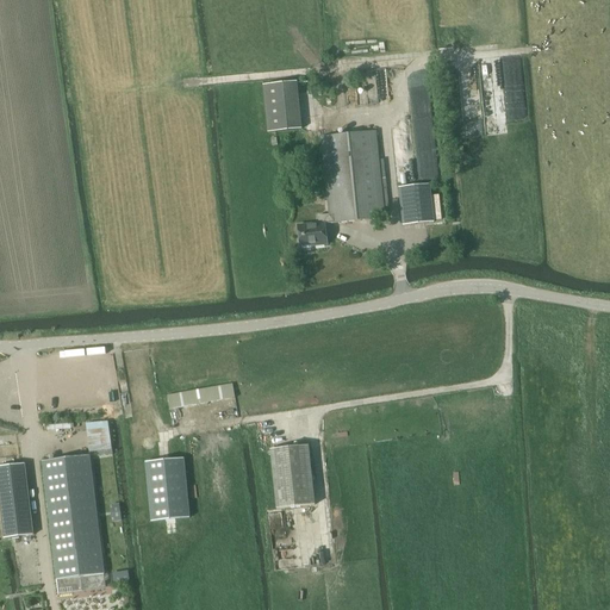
[(262,86),(267,134),(300,131),(296,82),(262,86)]
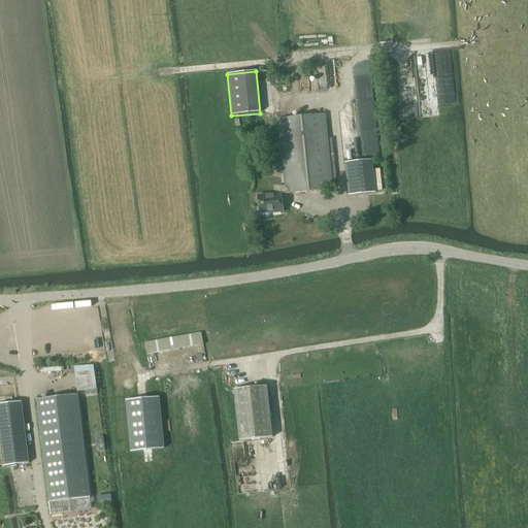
[(325,113),(291,118),(298,193),(333,189),(332,183),(336,183),(333,155),(329,155),(325,113)]
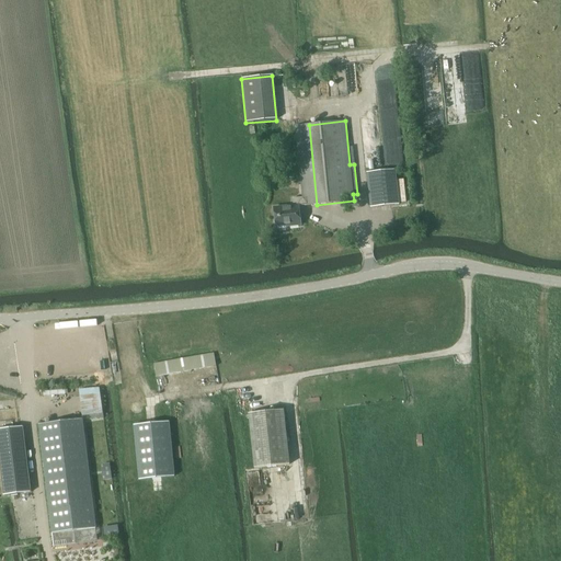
[(317,205),(309,125),(294,127),(302,197),(292,198),(293,205),(272,207),(274,228),(286,226),(286,228),(300,226),(298,206),(302,205),(302,207),(317,205)]
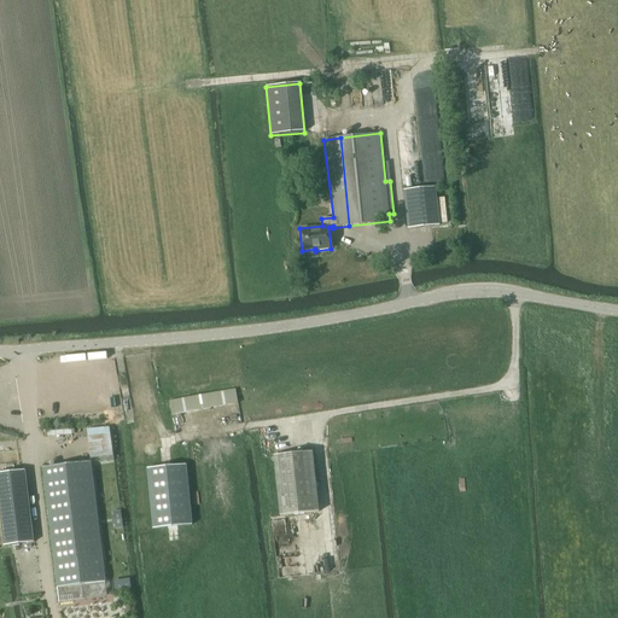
[(402,188),(407,226),(437,223),(433,185),(402,188)]
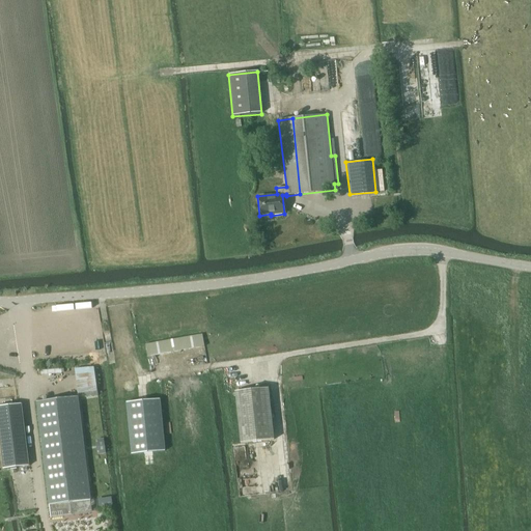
[(382,170),(375,171),(378,193),(384,192),(382,170)]
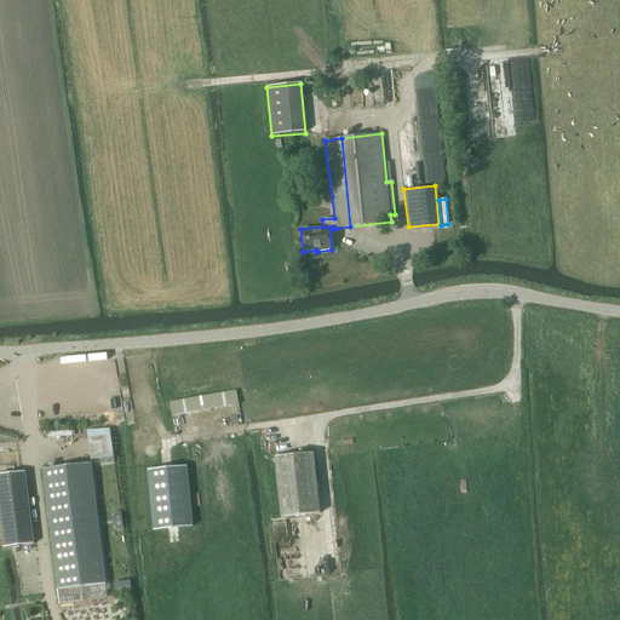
[(168,403),(172,418),(239,406),(235,391),(168,403)]
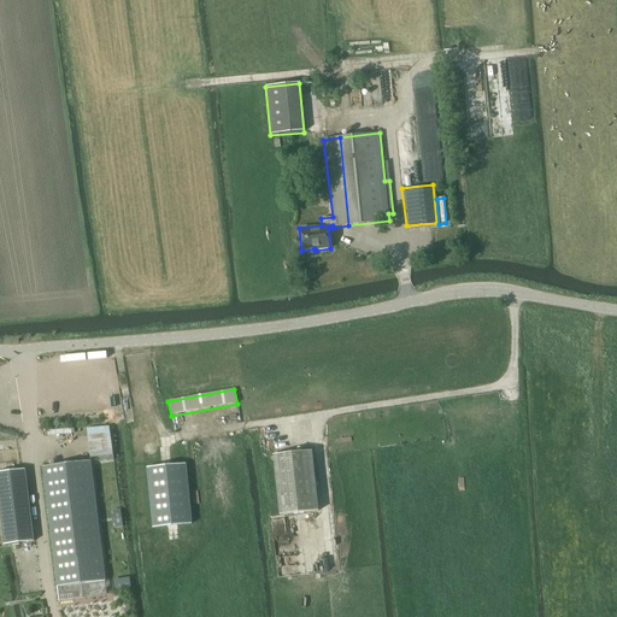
[(86,429),(89,457),(112,456),(110,427),(86,429)]
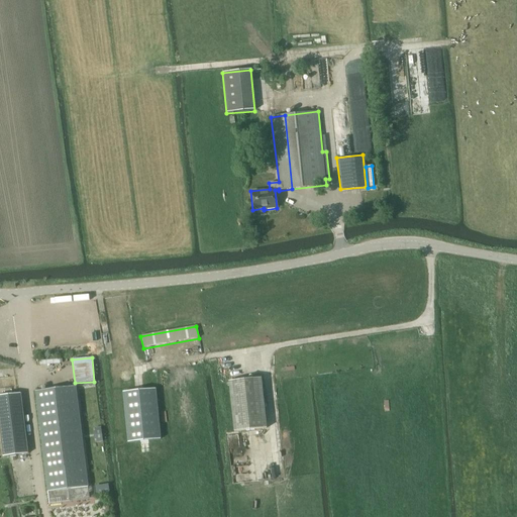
[(229,382),(234,431),(267,428),(262,378),(229,382)]
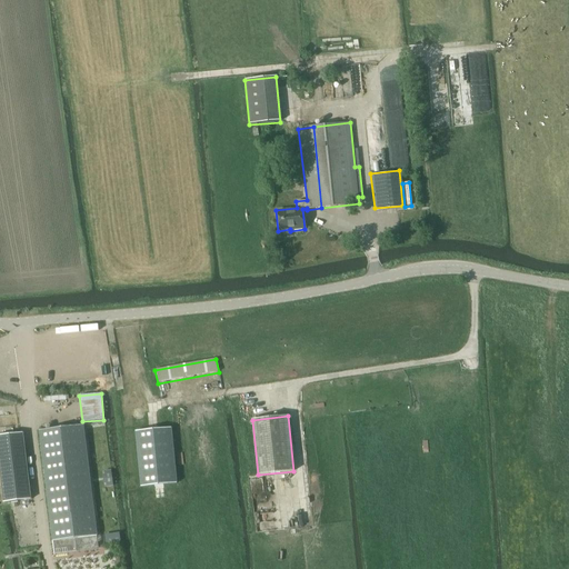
[(39,430),(55,556),(98,550),(83,425),(39,430)]
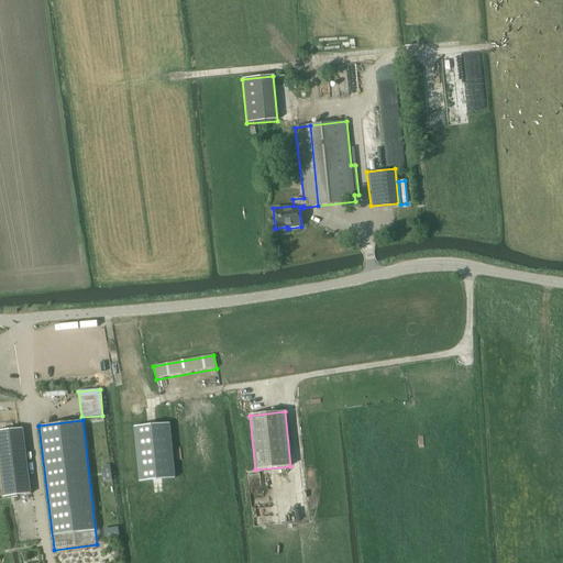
[(175,478),(169,423),(134,427),(140,482),(175,478)]
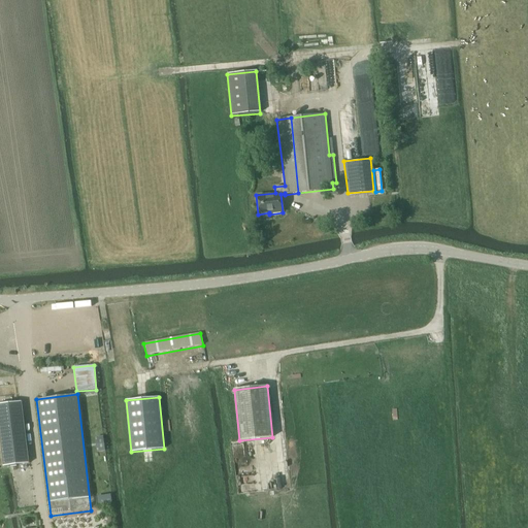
[(26,401),(1,403),(11,486),(35,483),(26,401)]
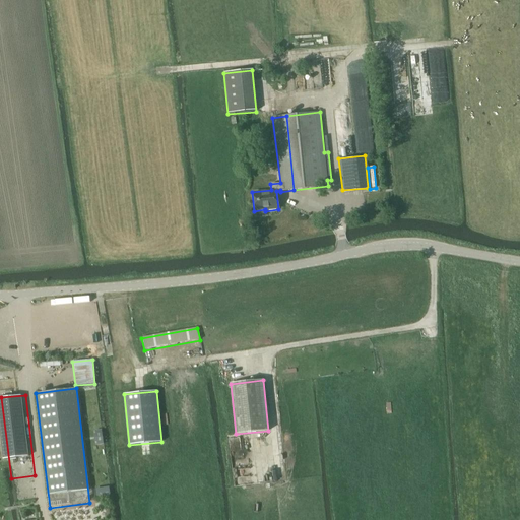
[(95,491),(96,499),(110,497),(109,490),(95,491)]
